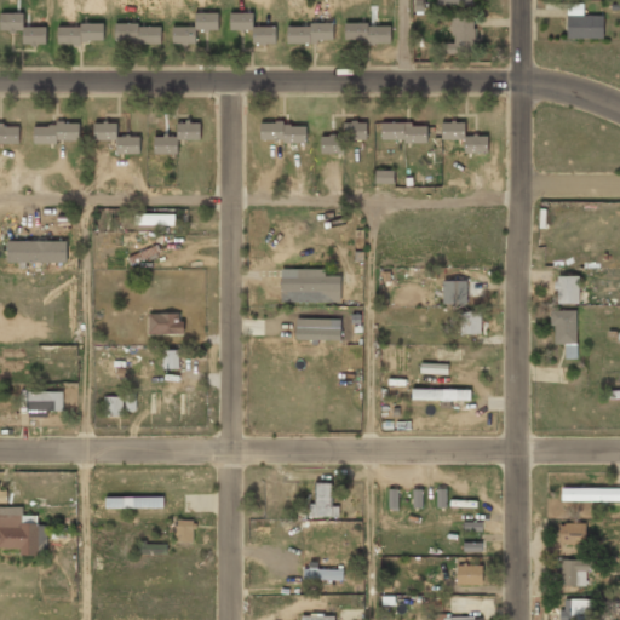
[(603,38),(603,16),(583,16),(583,4),(567,4),(567,38),(603,38)]
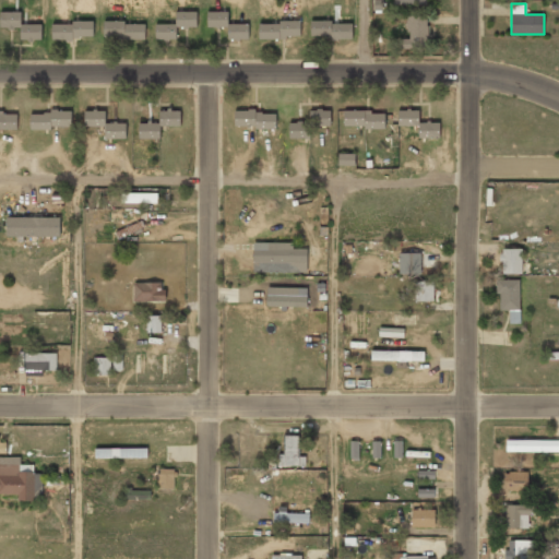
[(175,25),(155,25),(155,40),(176,40),(176,28),(195,28),(195,12),(175,12),(175,25)]
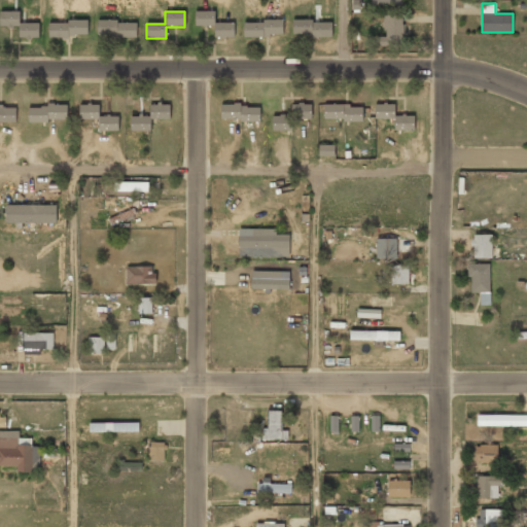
[(215,11),(195,11),(195,27),(215,27),(215,38),(234,38),(234,23),(215,23),(215,11)]
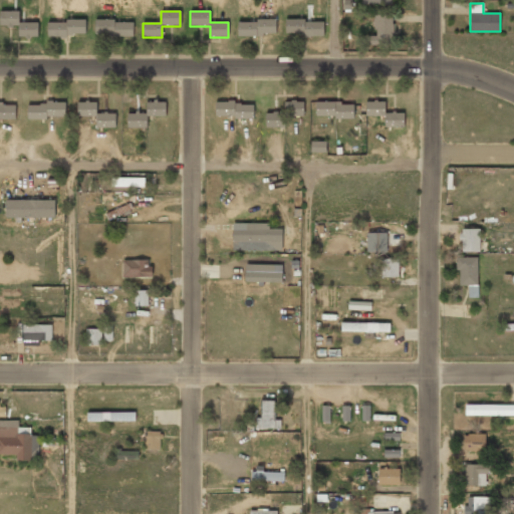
[(19,12),(0,12),(0,27),(18,27),(18,38),(37,38),(37,23),(19,23),(19,12)]
